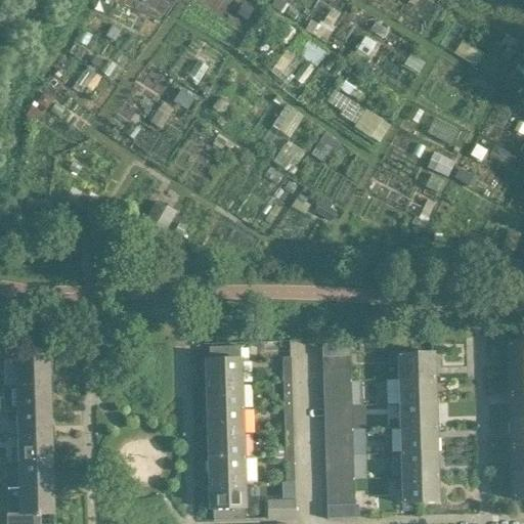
[(326,40),(338,14),(329,10),(321,26),(311,20),(306,31),(326,40)]
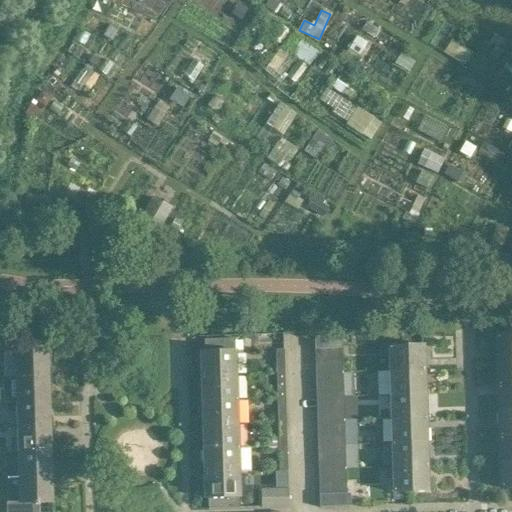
[(304,41),(293,53),(306,65),(317,53),(304,41)]
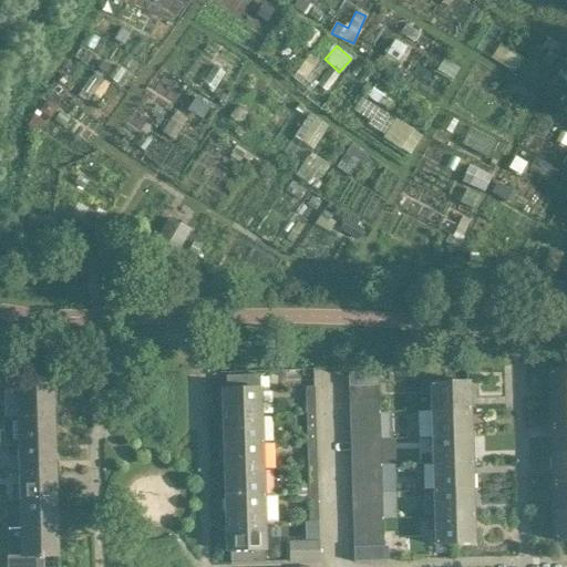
[(514,70),(519,58),(505,52),(501,64),(514,70)]
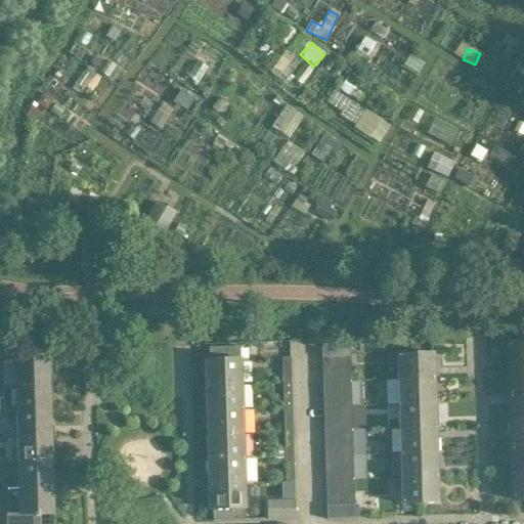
[(161,238),(175,213),(157,203),(142,227),(161,238)]
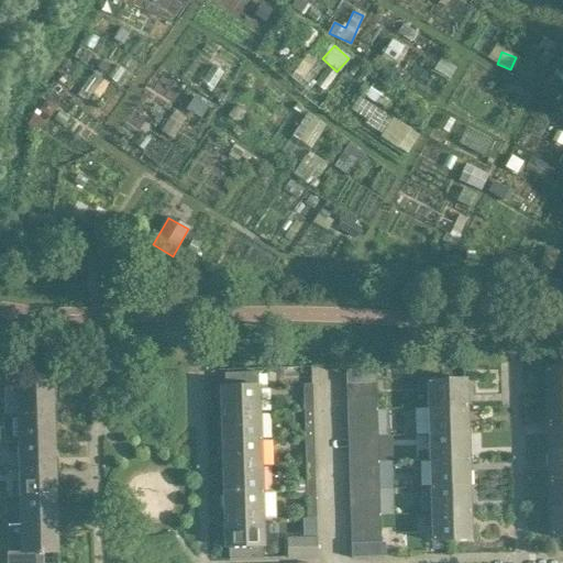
[(376,370),(346,371),(348,397),(376,397),(376,370)]
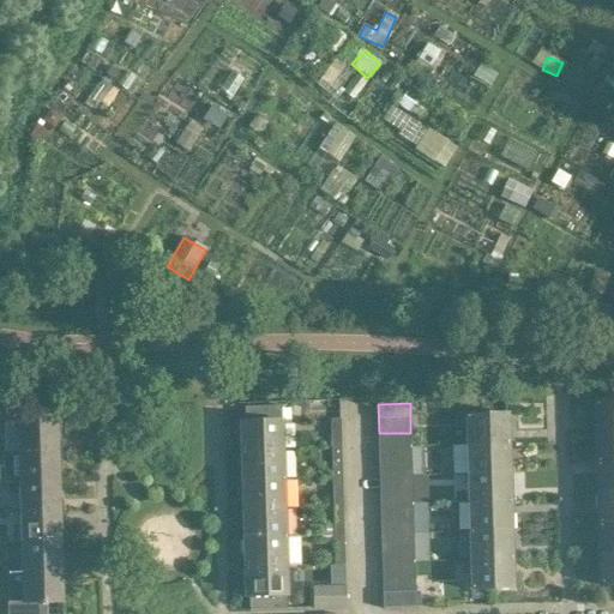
[(613,403),(600,404),(601,433),(613,432),(613,403)]
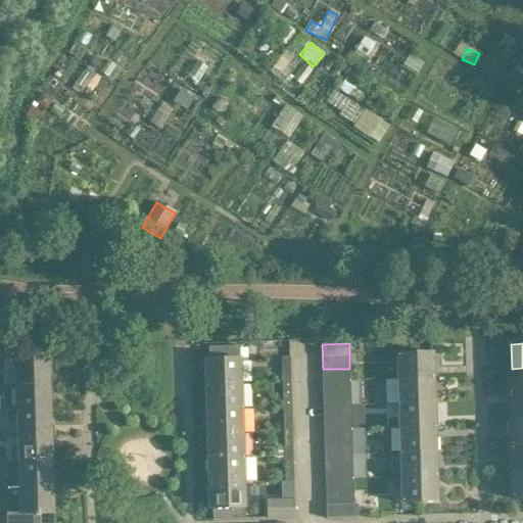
[(206,361),(202,361),(202,386),(241,384),(239,347),(205,348),(206,361)]
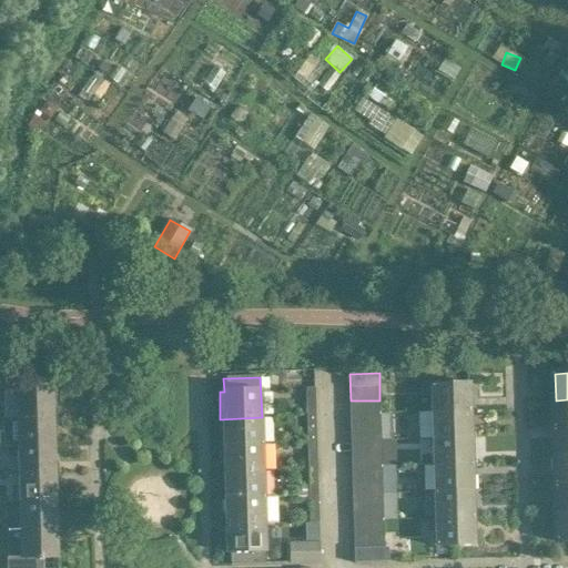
[(428,385),(429,412),(429,413),(472,412),(470,384),(428,385)]
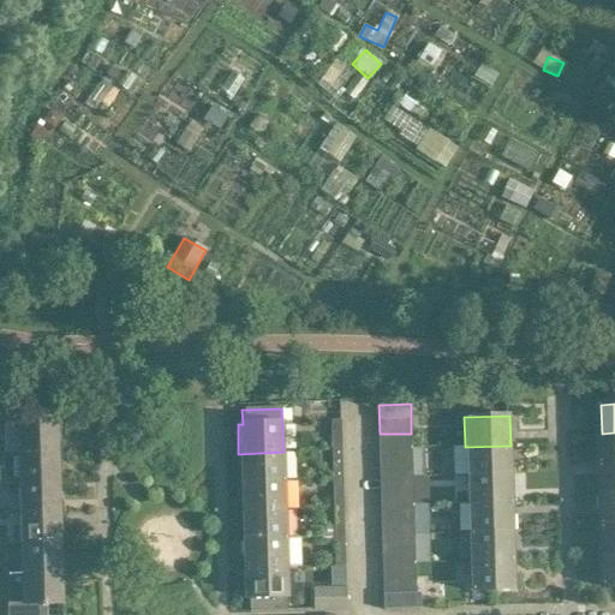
[(57,452),(57,437),(61,437),(60,425),(57,425),(55,421),(4,422),(5,453),(18,453),(57,452)]
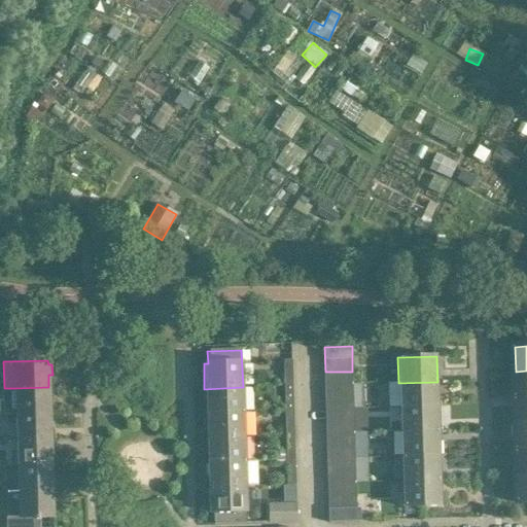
[(291,360),(283,360),(284,386),(292,386),(291,360)]
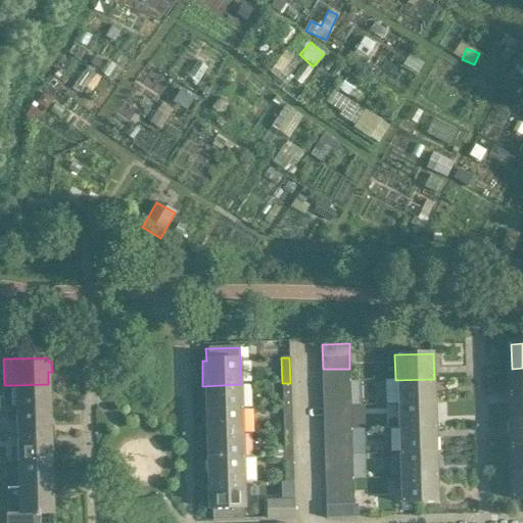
[(522,368),(512,369),(513,395),(522,394),(522,368)]
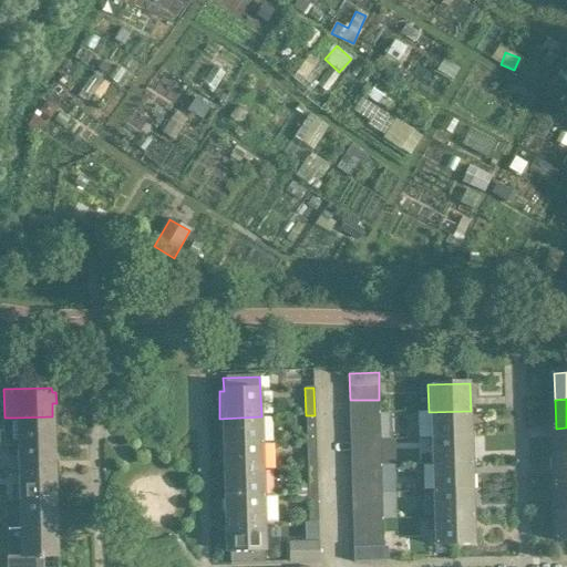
[(380,413),(379,400),(350,400),(350,414),(380,413)]
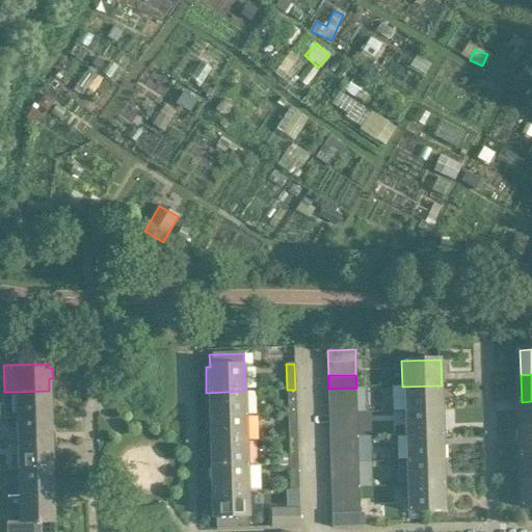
[(442,409),(442,386),(402,387),(403,410),(403,411),(442,409)]
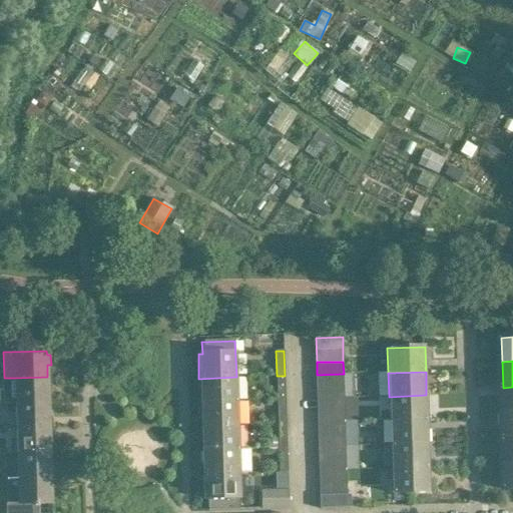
[(344,386),(344,374),(317,375),(318,386),(344,386)]
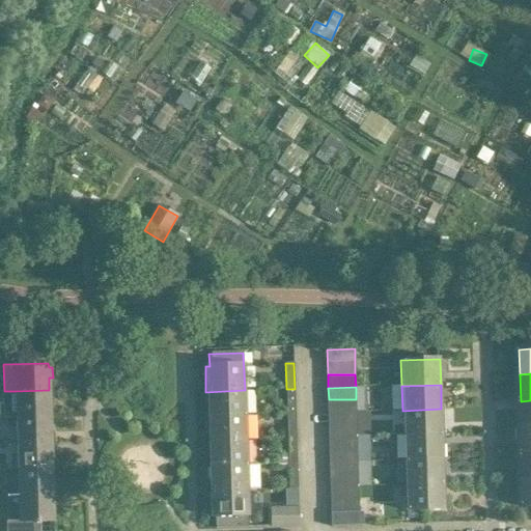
[(296,414),(295,389),(286,389),(286,414),(296,414)]
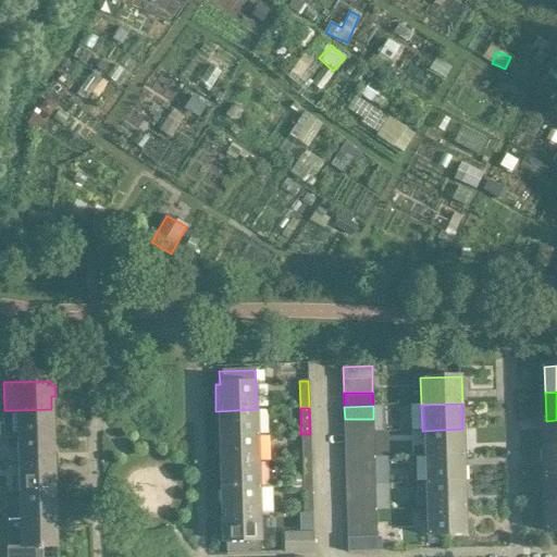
[(52,436),(51,409),(16,410),(4,410),(2,411),(3,437),(16,437),(52,436)]
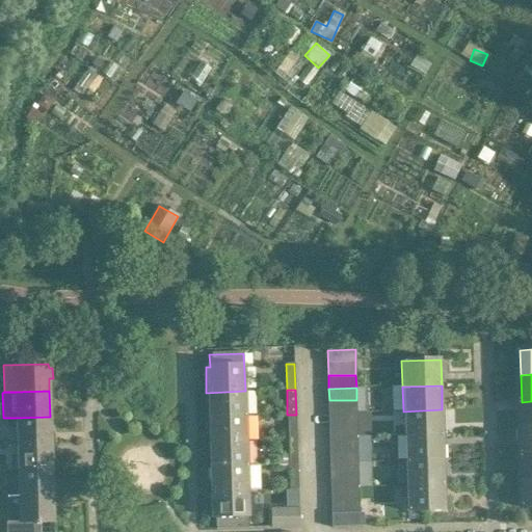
[(245,416),(245,391),(206,393),(207,417),(245,416)]
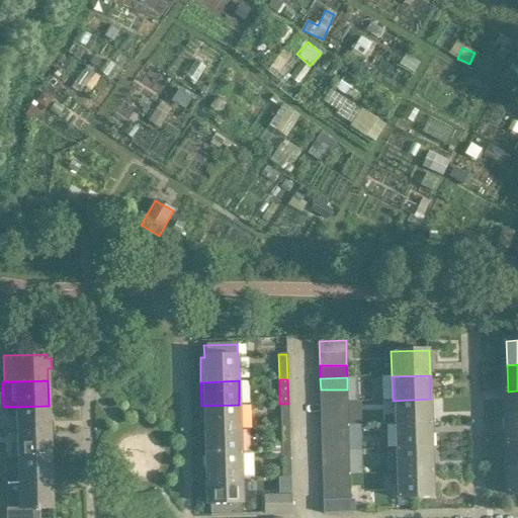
[(347,402),(347,390),(321,390),(321,403),(347,402)]
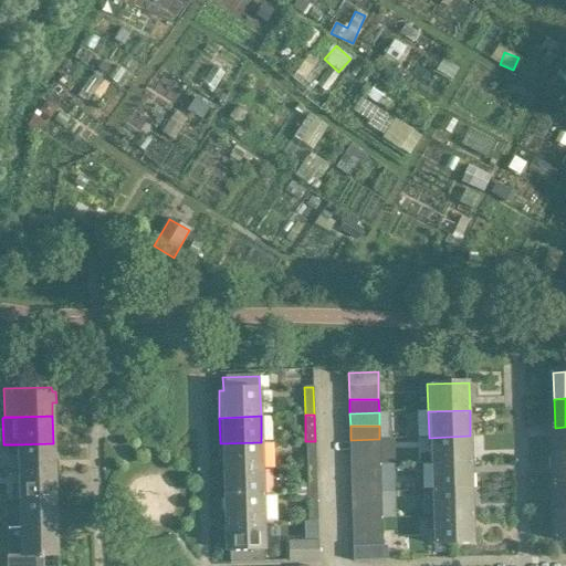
[(565,427),(555,428),(555,457),(565,456),(565,427)]
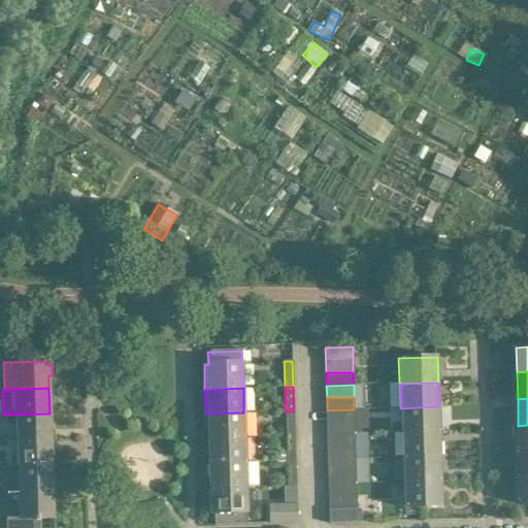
[(439,431),(438,406),(400,408),(401,432),(439,431)]
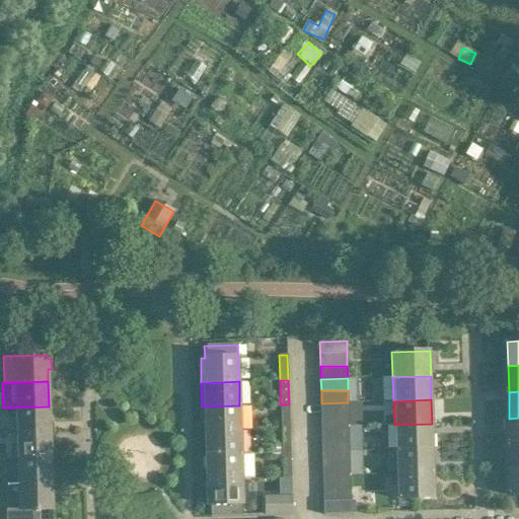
[(349,415),(348,402),(321,403),(321,415),(349,415)]
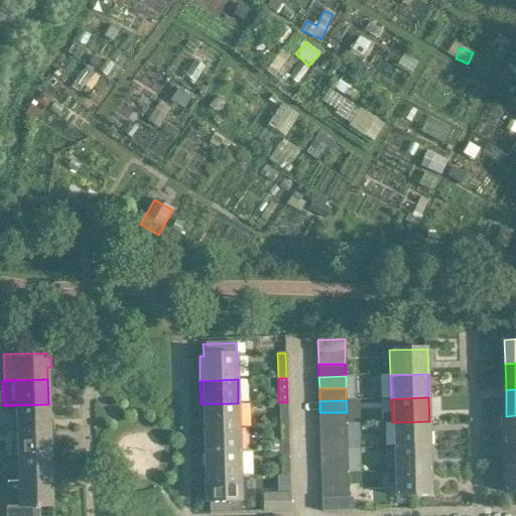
[(287,426),(287,402),(278,402),(279,426),(287,426)]
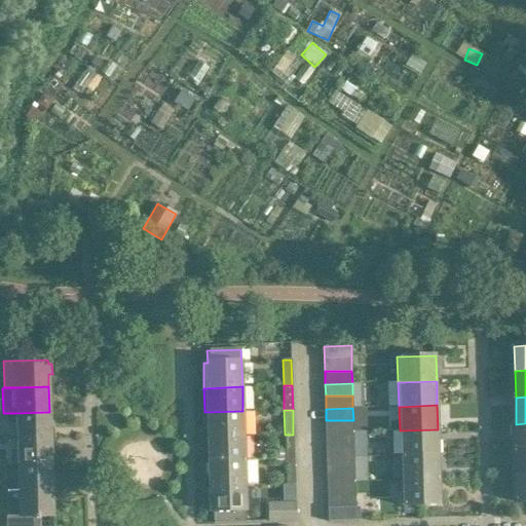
[(243,436),(242,411),(204,412),(205,437),(243,436)]
